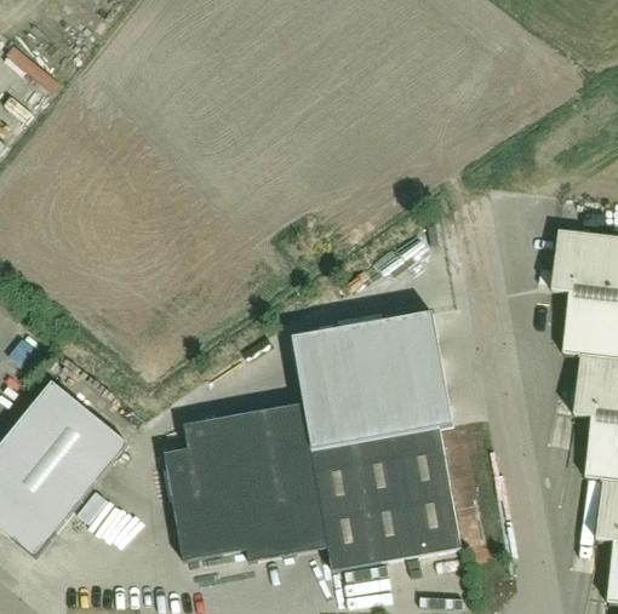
[(0,72),(10,79),(33,49),(21,39),(0,64),(0,72)]
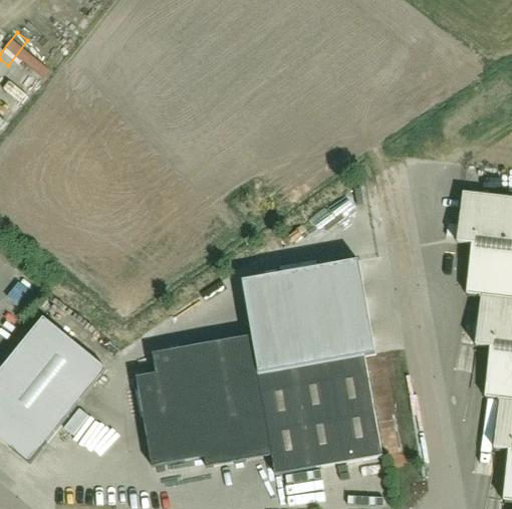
[(511,508),(511,195),(462,189),(457,239),(471,240),(466,290),(480,293),(474,343),(489,345),(483,395),(498,396),(492,447),(507,448),(502,498),(511,498),(511,508)]
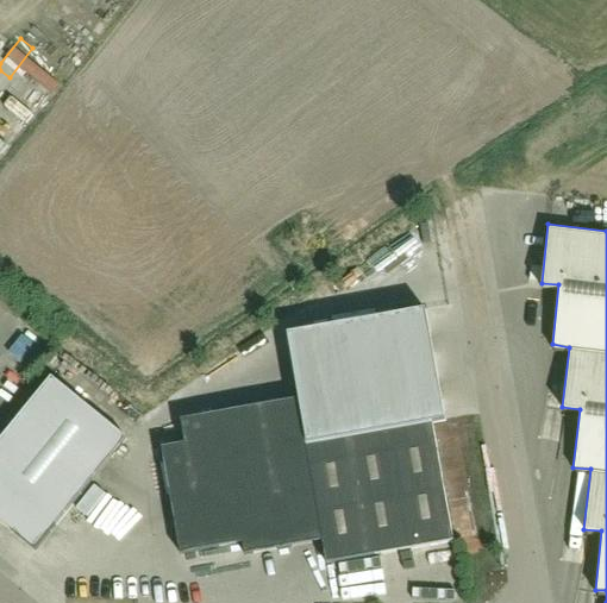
[(0,519),(33,546),(124,435),(49,374),(0,433),(0,519)]
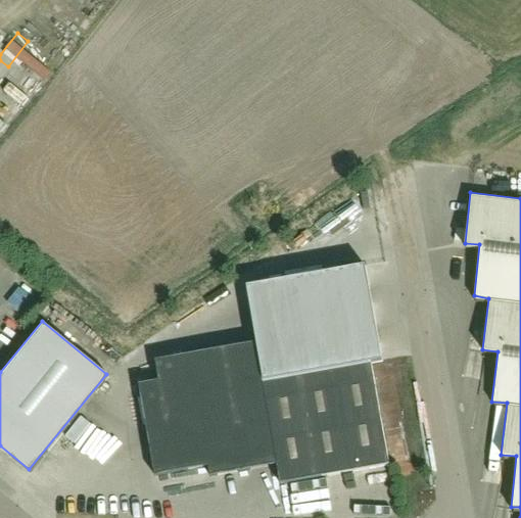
[(279,481),(388,462),(370,361),(262,380),(255,339),(154,358),(157,378),(137,381),(153,473),(207,464),(209,473),(275,462),(279,481)]
